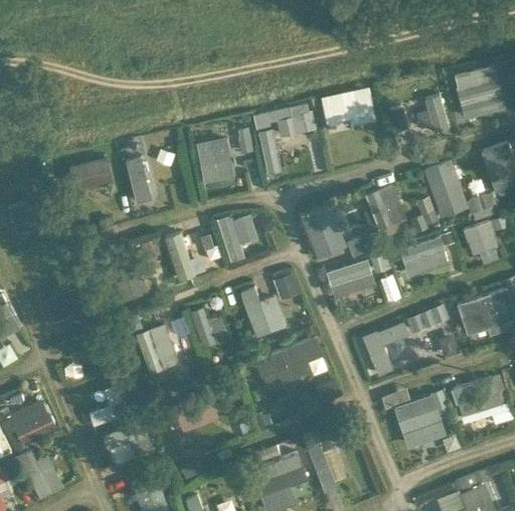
[(494,65),(454,75),(465,119),(505,109),(494,65)]
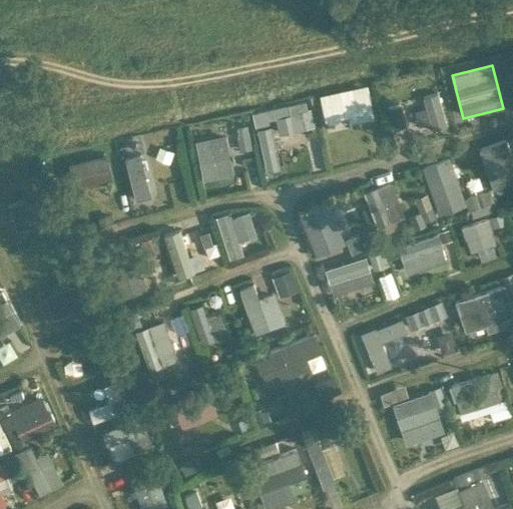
[(512,66),(502,70),(512,112),(512,66)]
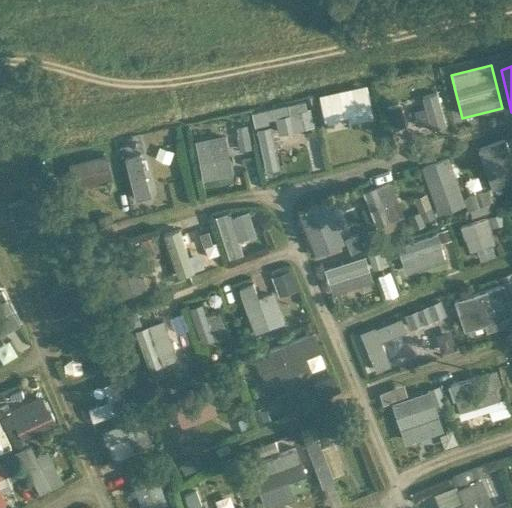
[(324,134),(377,122),(369,85),(322,95),(328,121),(322,123),(324,134)]
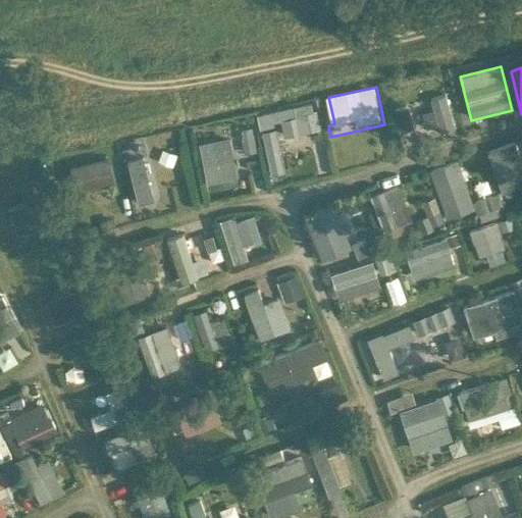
[(413,105),(419,131),(454,121),(447,96),(413,105)]
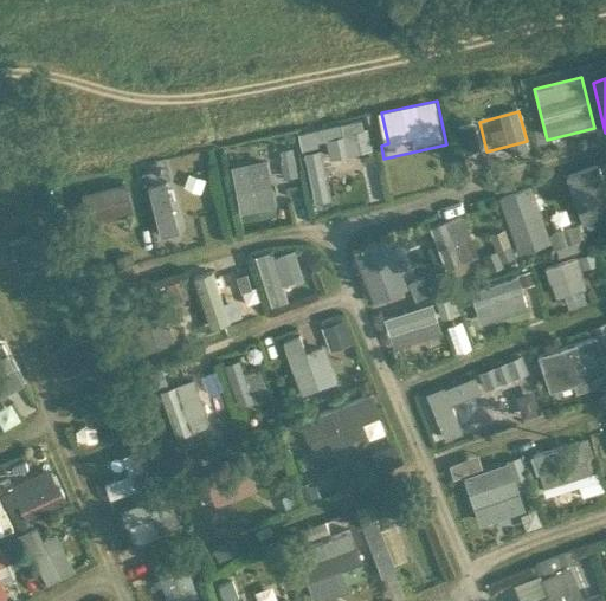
[(316,144),(326,143),(329,162),(372,152),(367,133),(363,134),(360,121),(298,135),(302,153),(317,149),(316,144)]
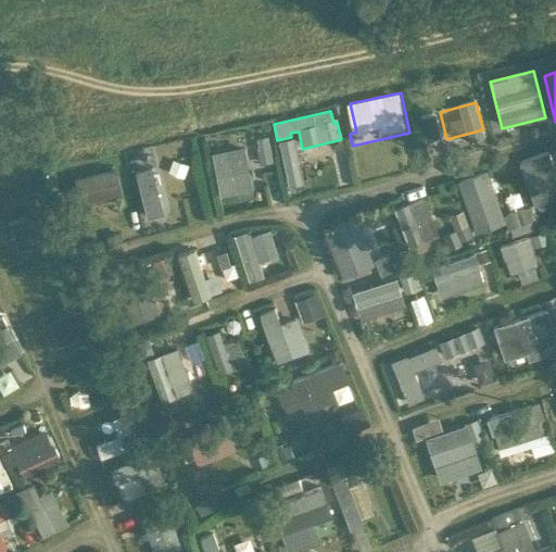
[(434,115),(419,120),(426,143),(440,139),(434,115)]
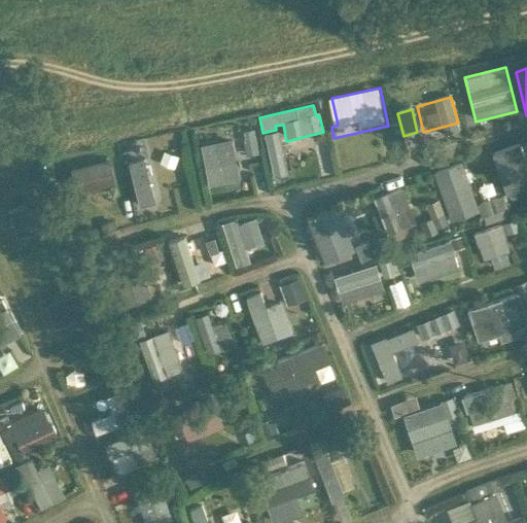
[(242,133),(244,141),(255,139),(254,131),(242,133)]
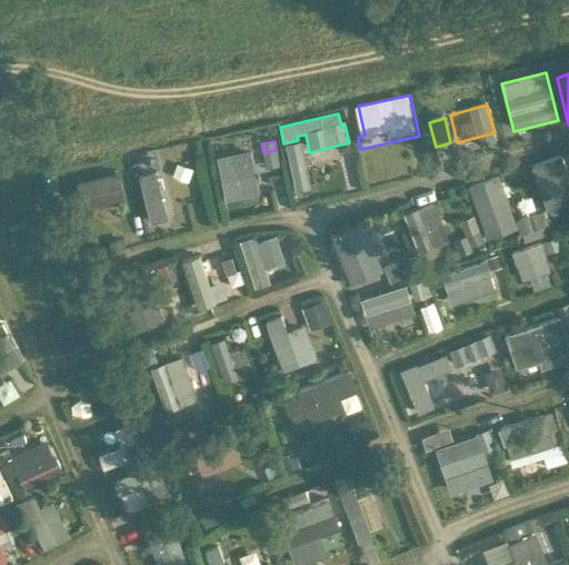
[(301,142),(286,146),(296,192),(310,189),(301,142)]
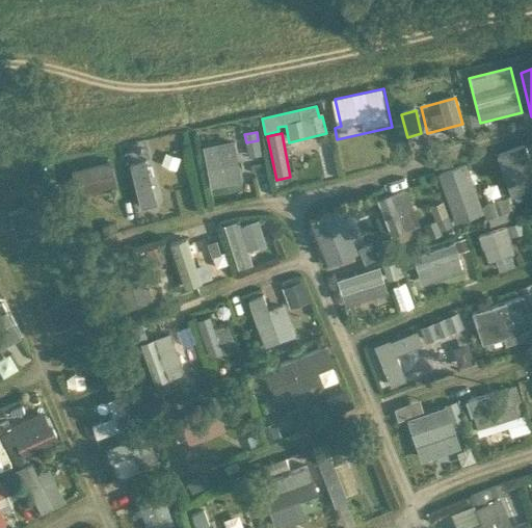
[(258,140),(246,142),(244,142),(247,160),(261,157),(258,140)]
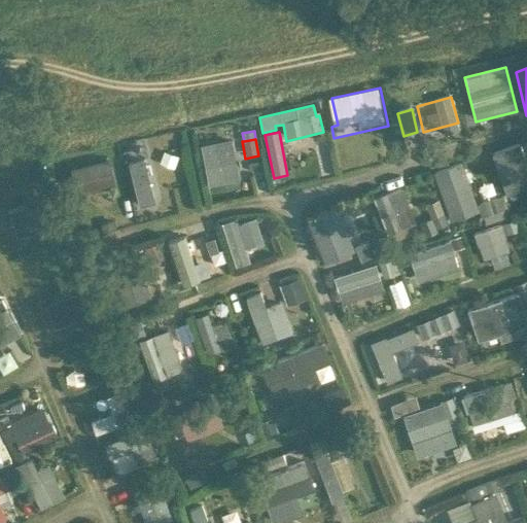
[(239,180),(232,140),(201,146),(209,186),(239,180)]
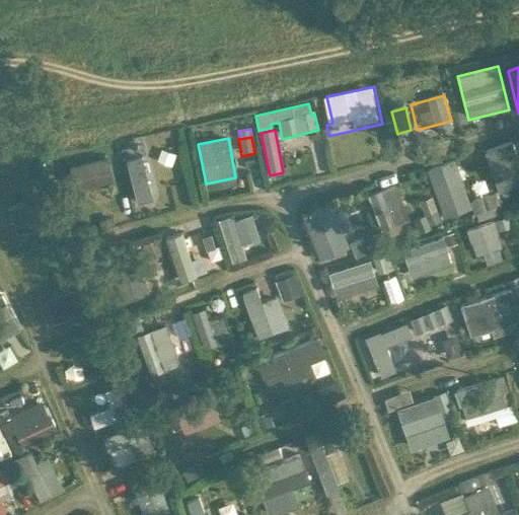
[(485,153),(499,193),(518,186),(518,165),(512,144),(485,153)]
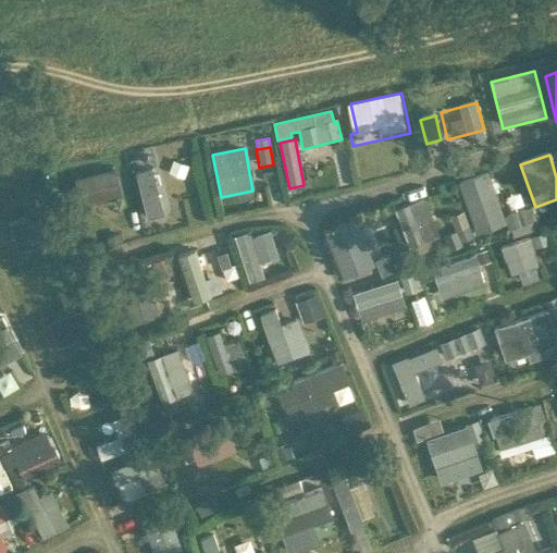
[(169,174),(184,180),(188,168),(173,162),(169,174)]
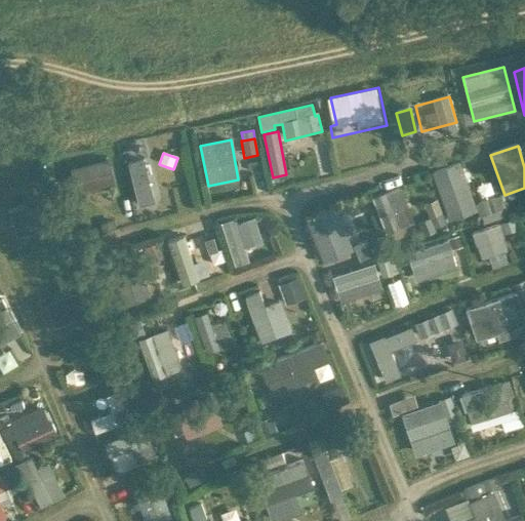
[(139,202),(156,197),(145,159),(128,164),(139,202)]
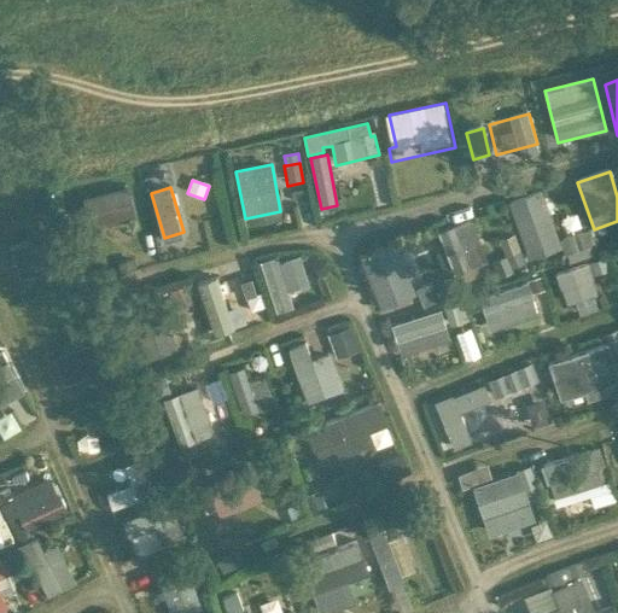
[(89,231),(135,219),(128,188),(81,200),(89,231)]
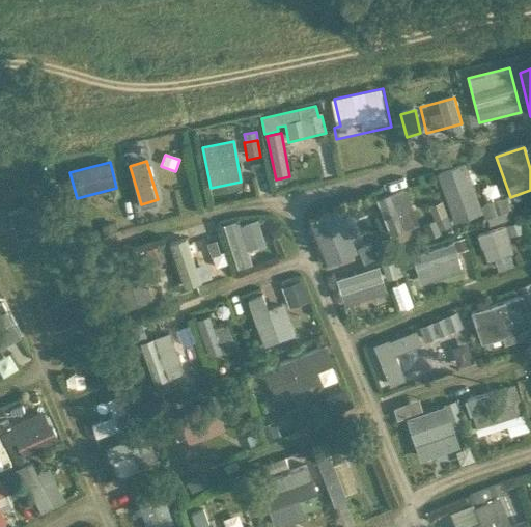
[(16,164),(15,186),(34,187),(34,165),(16,164)]
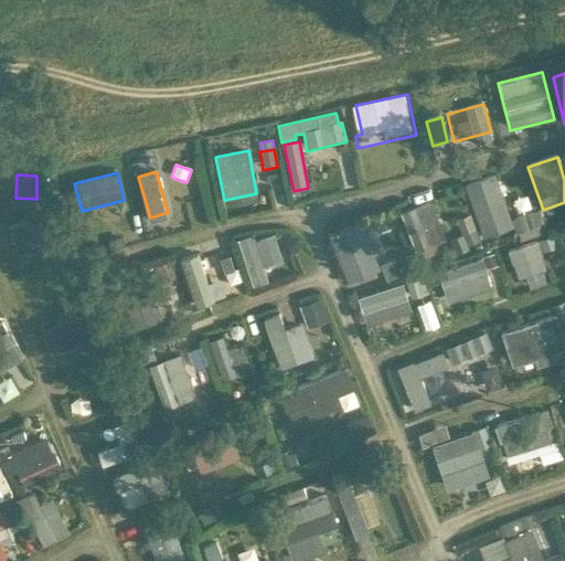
[(483,239),(513,228),(494,176),(465,187),(483,239)]
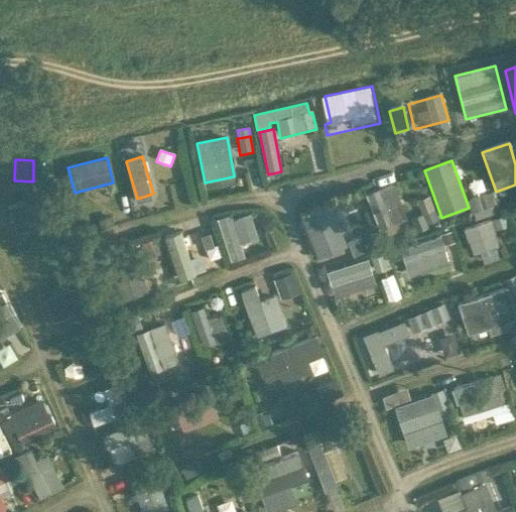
[(406,222),(393,185),(367,195),(381,231),(406,222)]
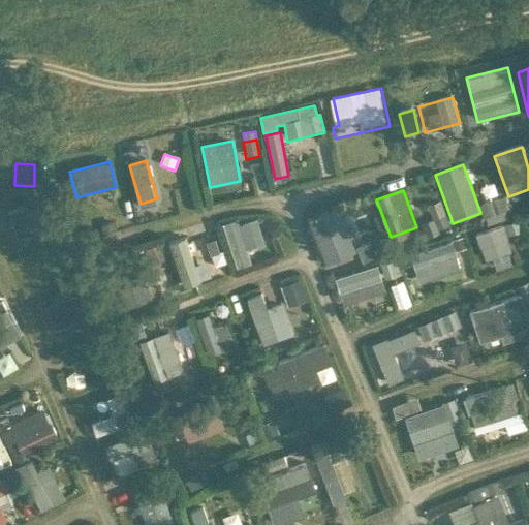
[(502,199),(491,203),(495,216),(496,216),(506,212),(502,199)]
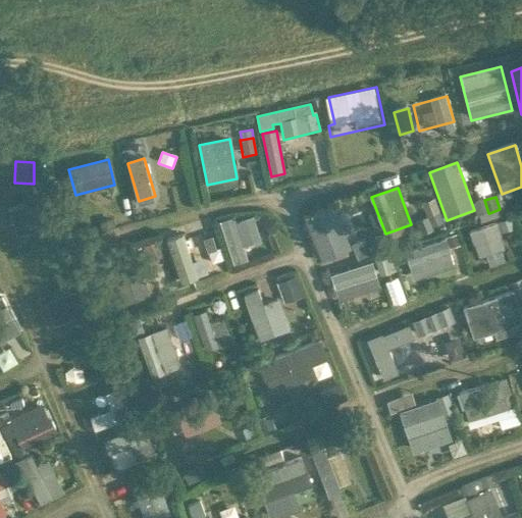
[(479,216),(488,213),(484,200),(472,204),(477,217),(479,216)]
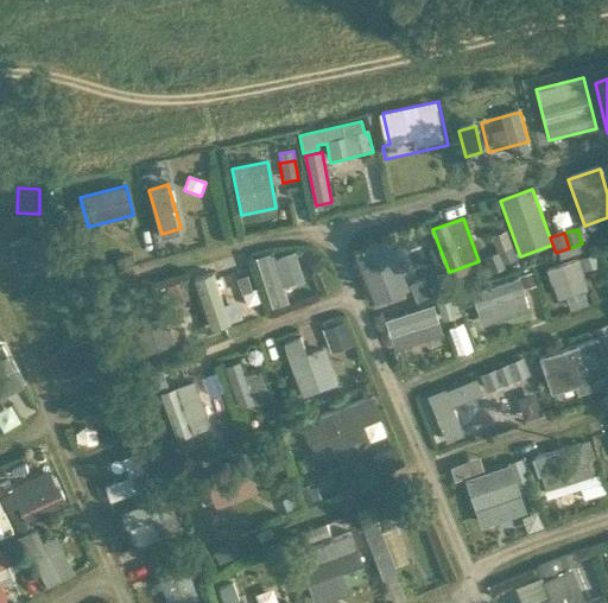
[(354,254),(374,305),(409,291),(388,240),(354,254)]
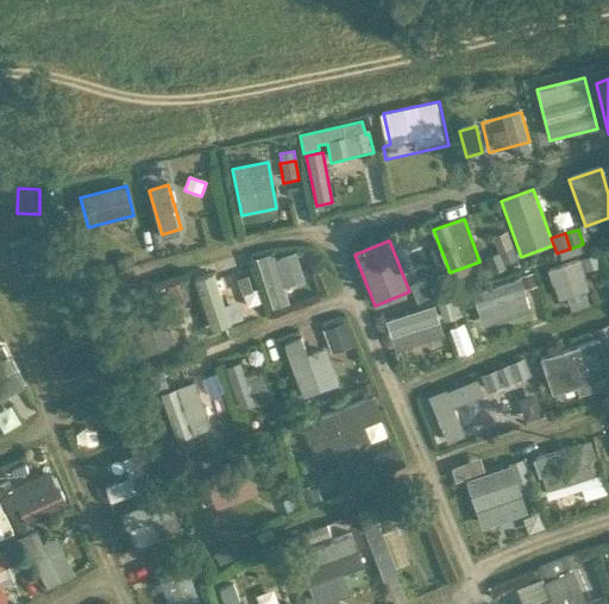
[(519,262),(513,249),(498,255),(503,268),(519,262)]
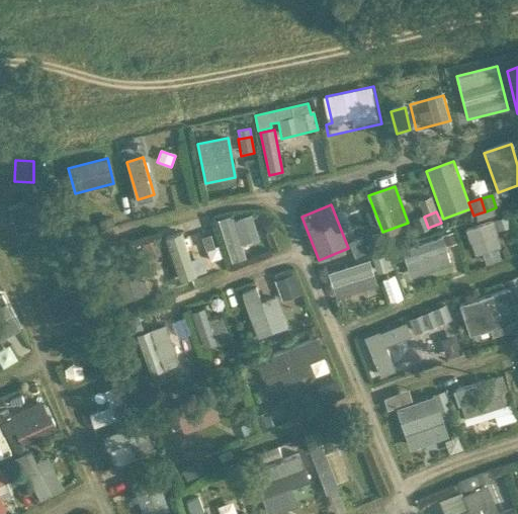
[(218,222),(232,264),(245,259),(241,245),(258,240),(251,216),(234,222),(232,217),(218,222)]
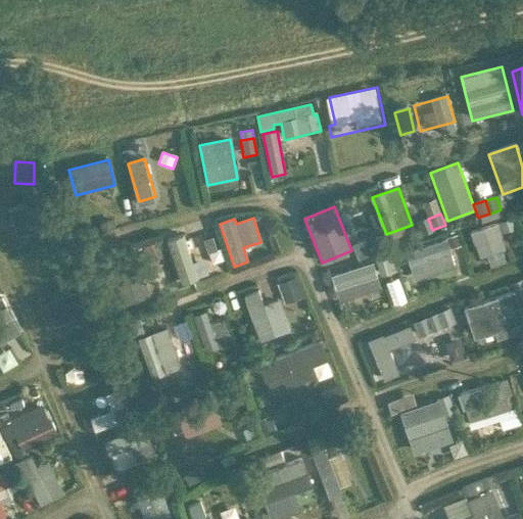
[(271,218),(263,228),(273,236),(281,227),(271,218)]
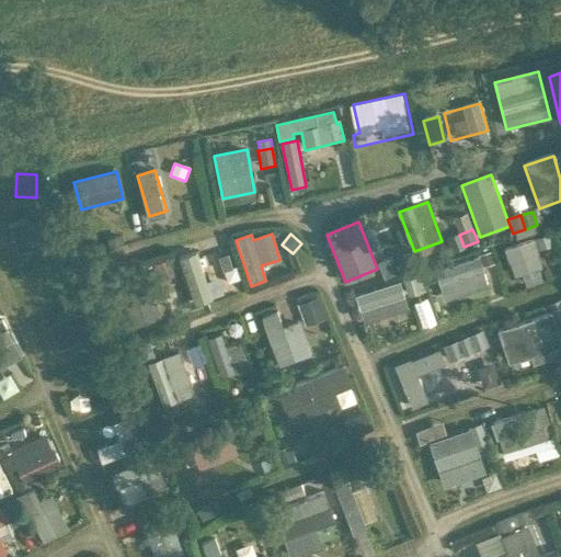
[(466,250),(464,247),(459,235),(445,240),(451,257),(466,250)]
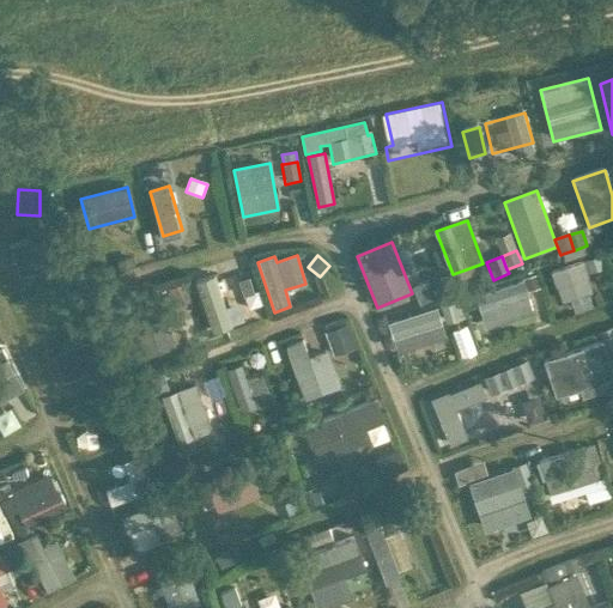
[(606,269),(601,256),(584,262),(589,275),(606,269)]
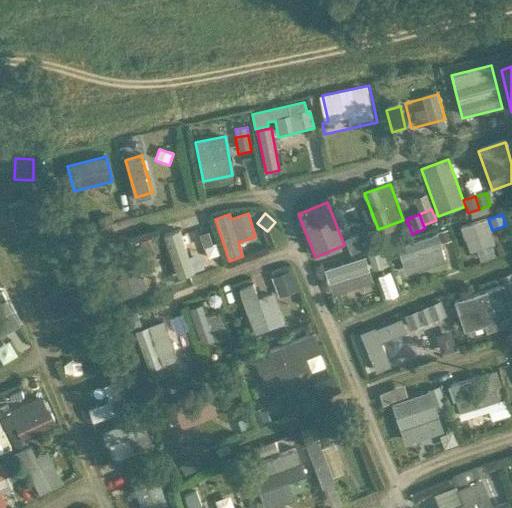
[(111,216),(97,219),(100,229),(113,225),(111,216)]
